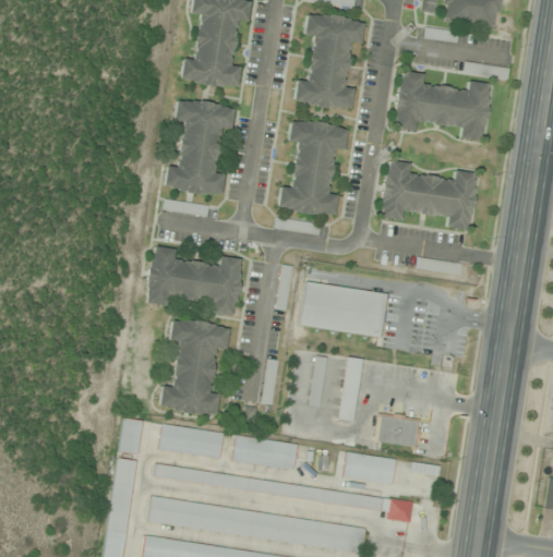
[(182,81),(239,88),(242,65),(233,64),(239,21),(250,22),(252,0),(194,0),(193,13),(202,14),(195,59),(185,57),(182,81)]
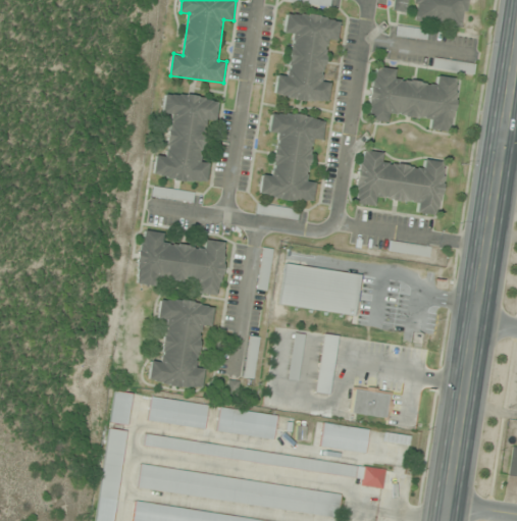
[(397,0),(396,10),(409,12),(411,0),(397,0)]
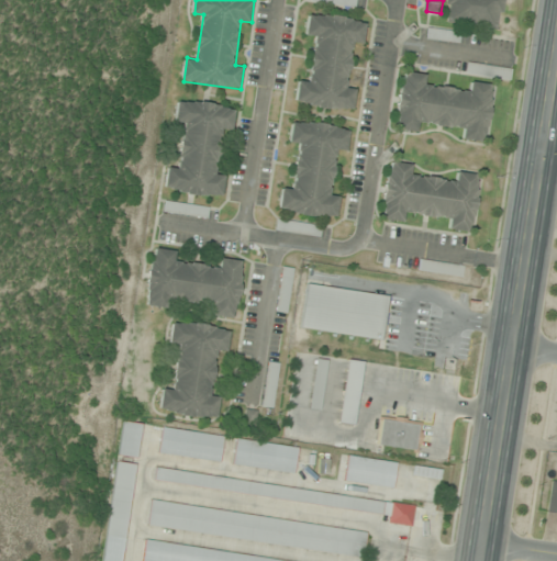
[(450,0),(447,22),(502,31),(507,0),(450,0)]
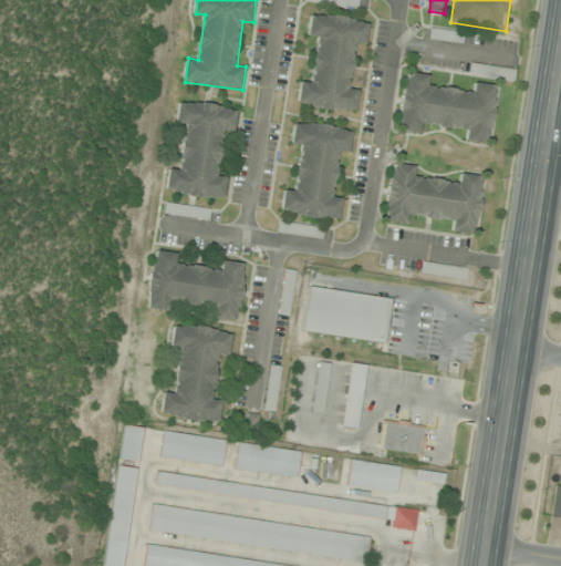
[(320,37),(314,82),(302,80),(300,104),(357,112),(361,89),(352,88),(357,42),(369,44),(371,20),(313,12),(310,35),(320,37)]
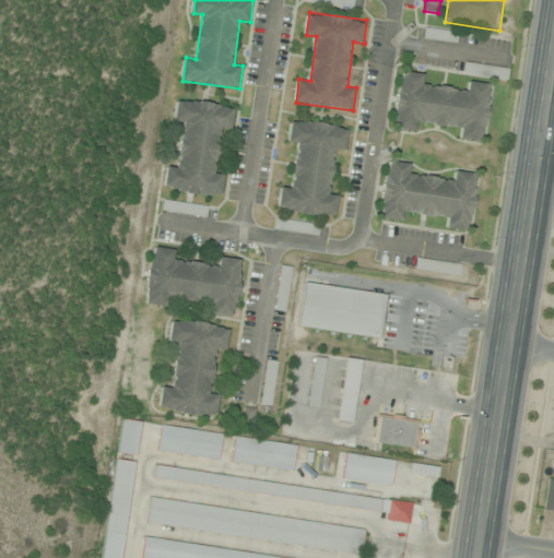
[(459,43),(461,32),(428,26),(427,37),(459,43)]
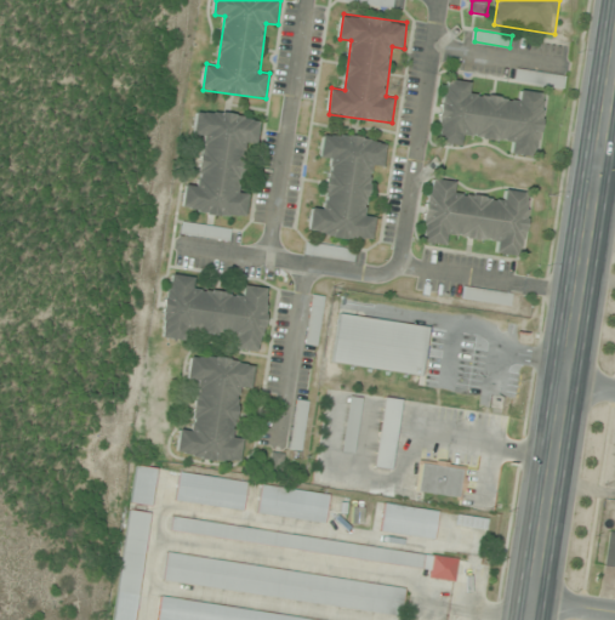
[(540,70),(520,72),(522,81),(540,80),(540,70)]
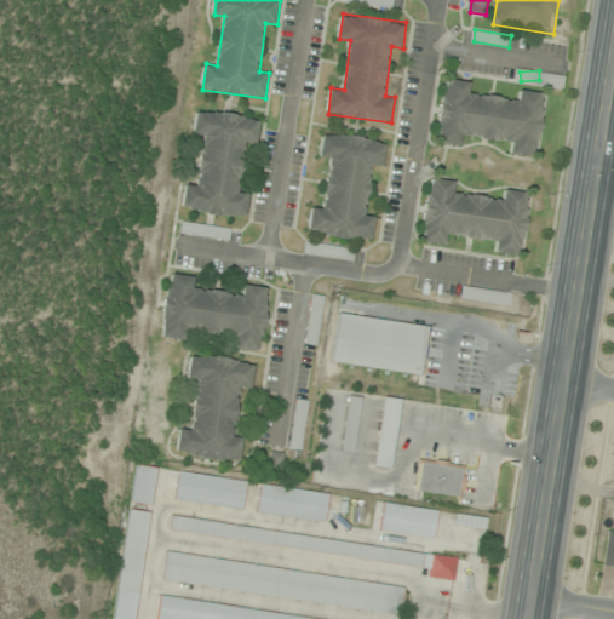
[(471,93),(472,81),(447,78),(440,142),(463,144),(464,135),(514,141),(512,153),(538,156),(546,92),(522,90),(521,99),(471,93)]
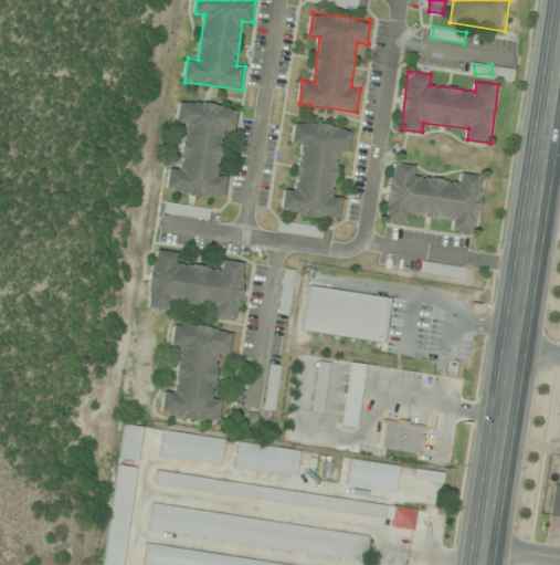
[(168,191),(225,199),(229,176),(220,175),(225,129),(236,131),(240,106),(181,100),(178,123),(188,124),(181,168),(170,167),(168,191)]
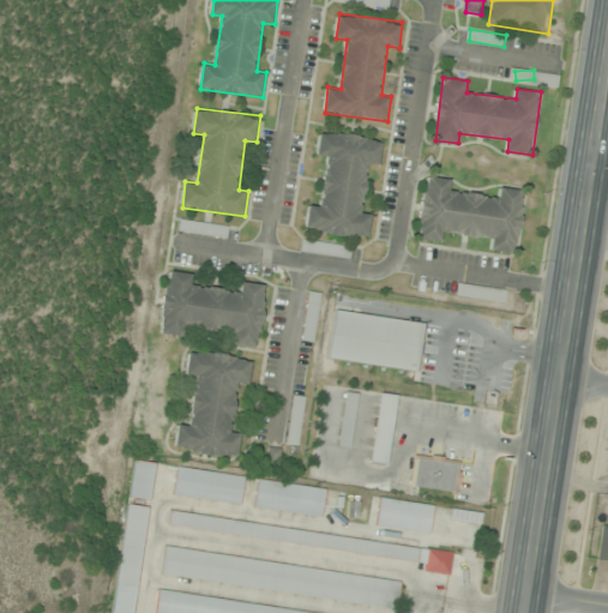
[(307,230),(371,238),(373,214),(363,212),(369,163),(381,164),(384,138),(321,131),(319,155),(329,156),(323,205),(311,204),(307,230)]
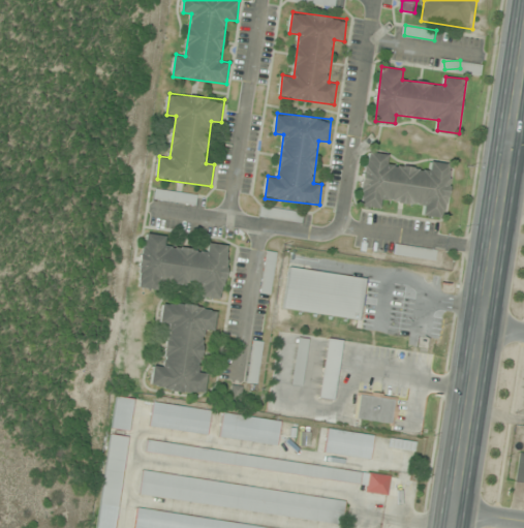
[(426,205),(425,215),(448,217),(453,162),(433,161),(432,168),(390,164),(391,153),(368,151),(363,206),(382,208),(382,200),(426,205)]
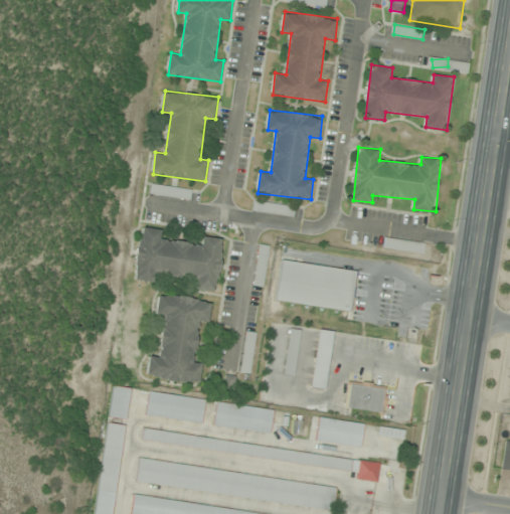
[(194,198),(194,187),(153,185),(153,196),(194,198)]
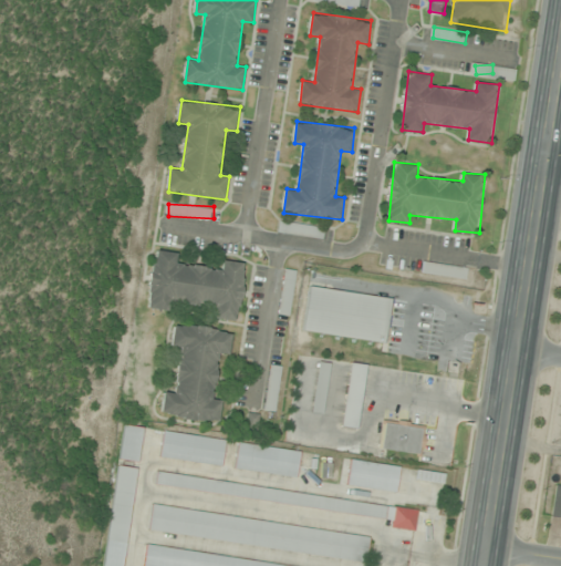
[(247,261),(225,259),(225,268),(179,264),(180,250),(156,249),(151,308),(172,310),(173,302),(218,307),(216,319),(241,321),(247,261)]
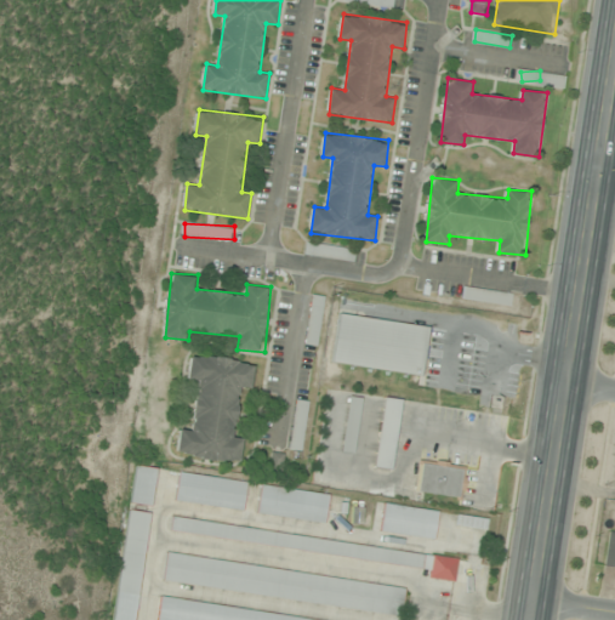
[(466,297),(514,303),(516,293),(467,288),(466,297)]
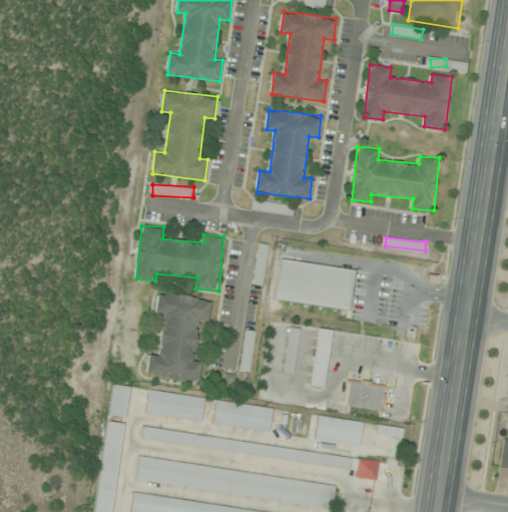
[(267,285),(271,243),(260,242),(256,284),(267,285)]
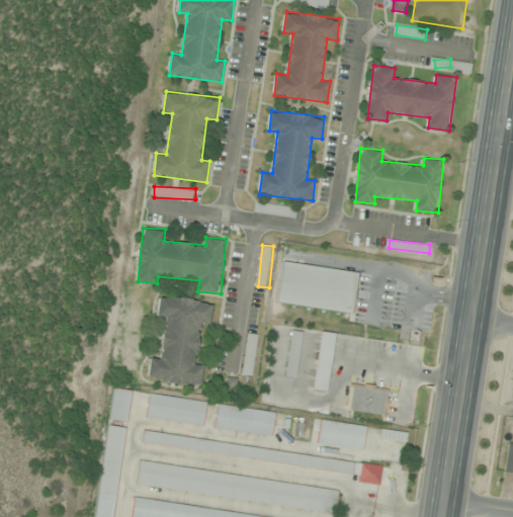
[(285,261),(279,303),(354,314),(360,271),(285,261)]
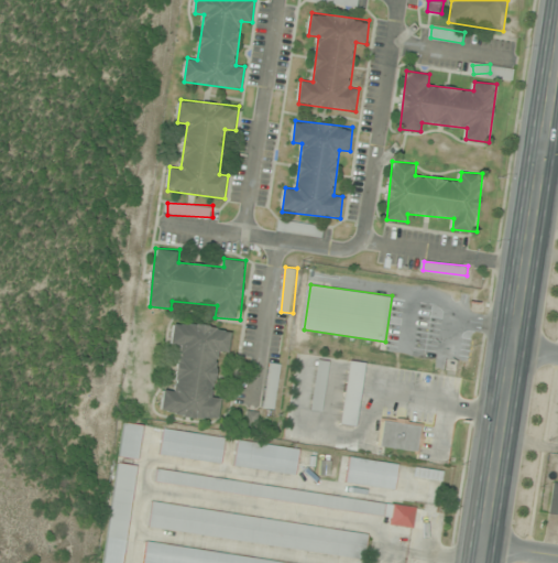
[(163,413),(220,418),(222,398),(215,397),(218,352),(231,353),(233,328),(175,323),(173,345),(182,345),(177,391),(165,390),(163,413)]
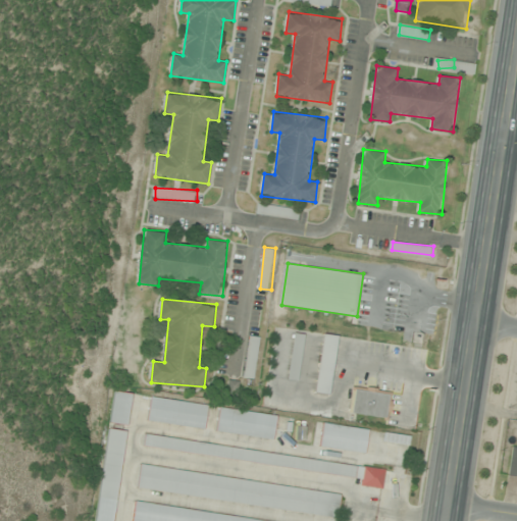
[(301,379),(308,333),(297,331),(291,378),(301,379)]
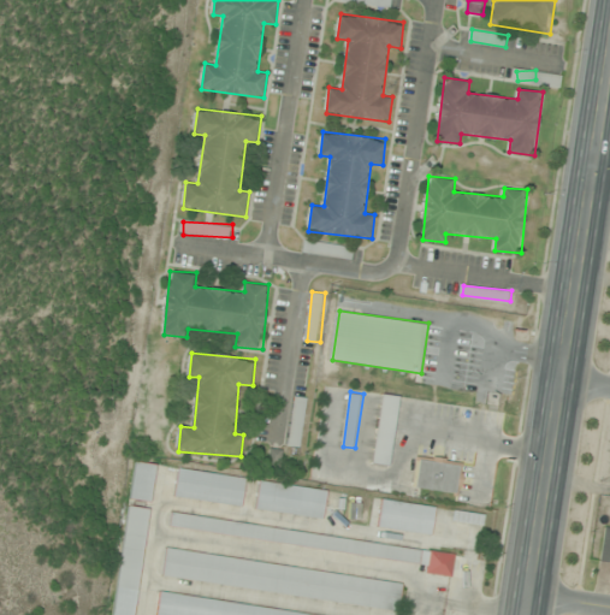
[(374,463),(392,466),(403,395),(385,392),(374,463)]
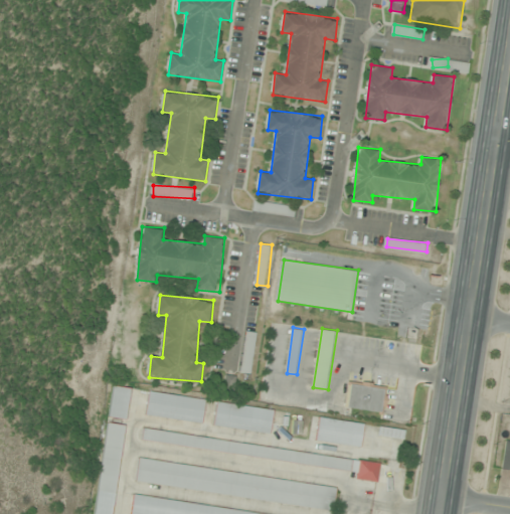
[(261,332),(249,330),(241,371),(252,373),(261,332)]
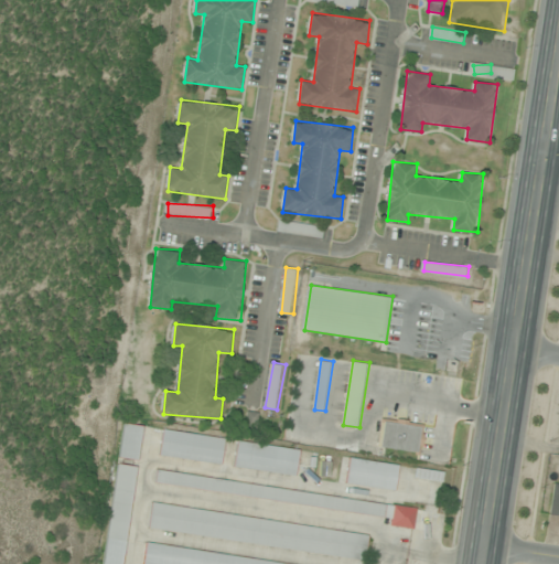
[(259,429),(260,413),(249,412),(248,428),(259,429)]
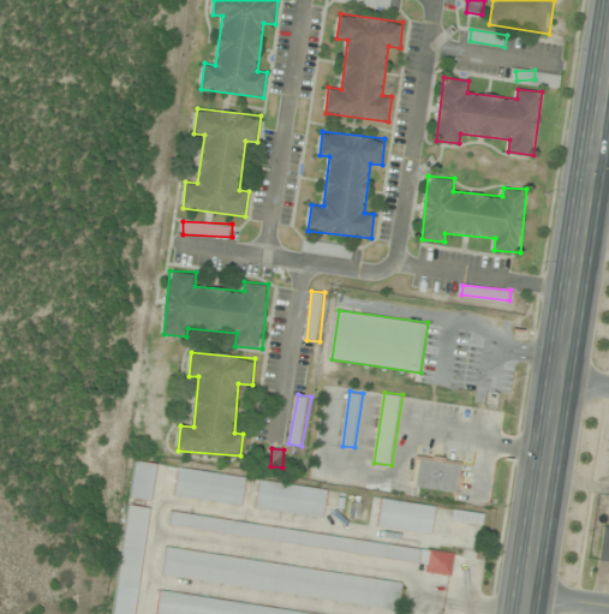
[(461,463),(421,458),(417,487),(459,492),(461,463)]
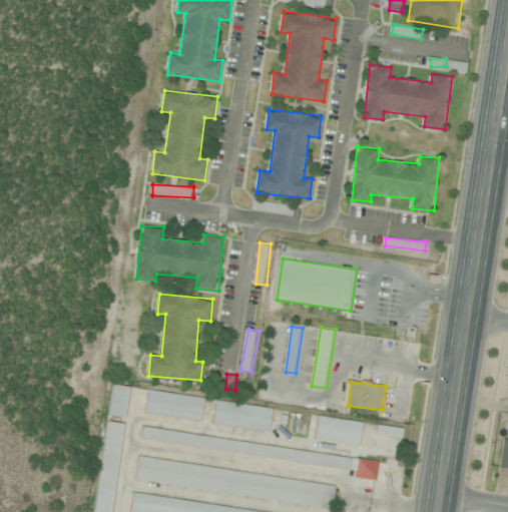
[(111,417),(128,419),(133,387),(115,384),(111,417)]
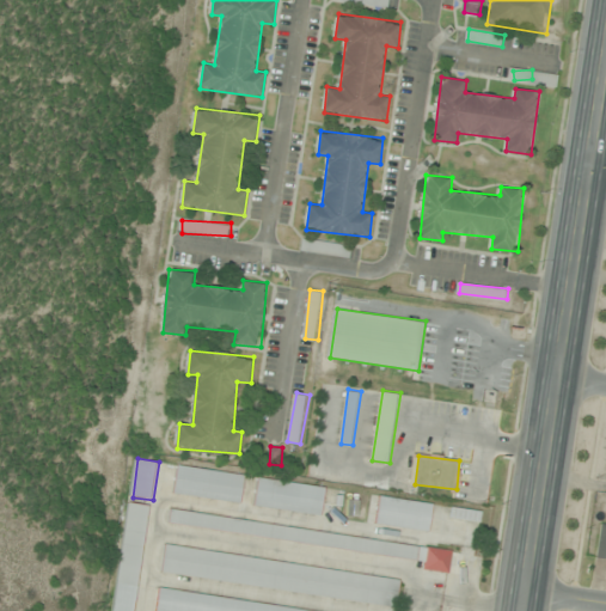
[(244,502),(248,474),(179,465),(176,494),(244,502)]
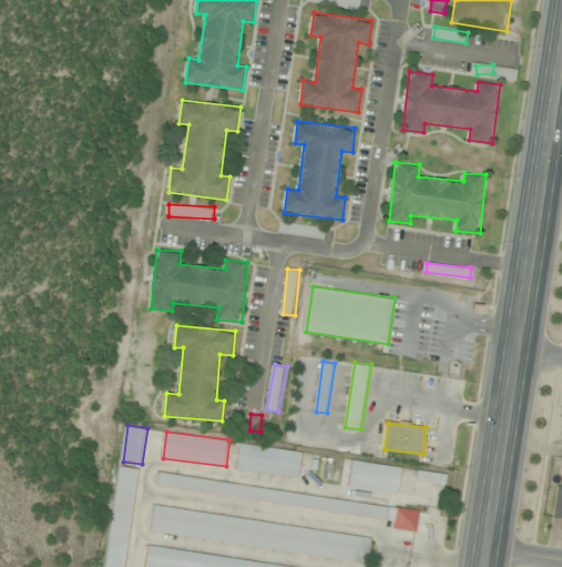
[(238,469),(302,477),(305,452),(243,443),(238,469)]
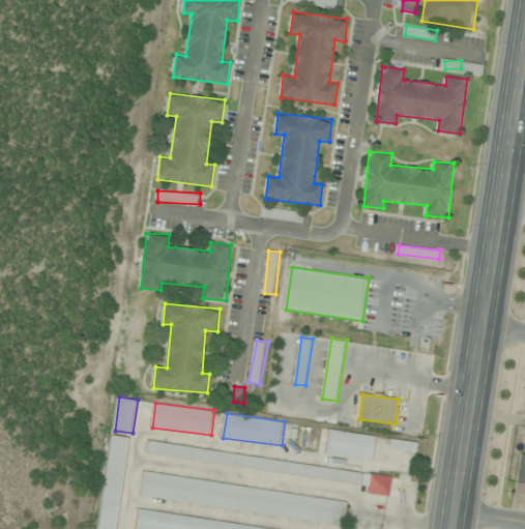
[(378,435),(330,430),(327,453),(375,459),(378,435)]
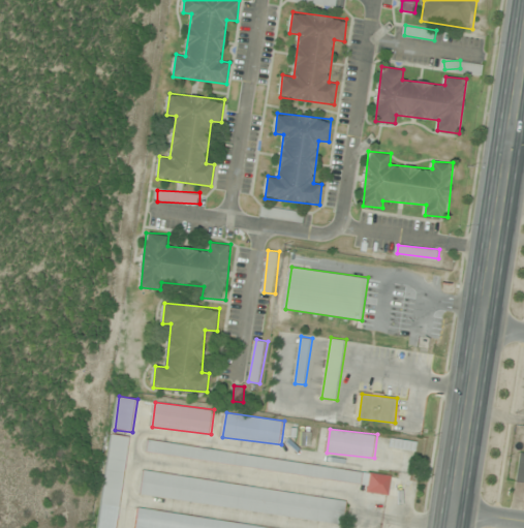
[(99,527),(119,527),(130,435),(112,433),(99,527)]
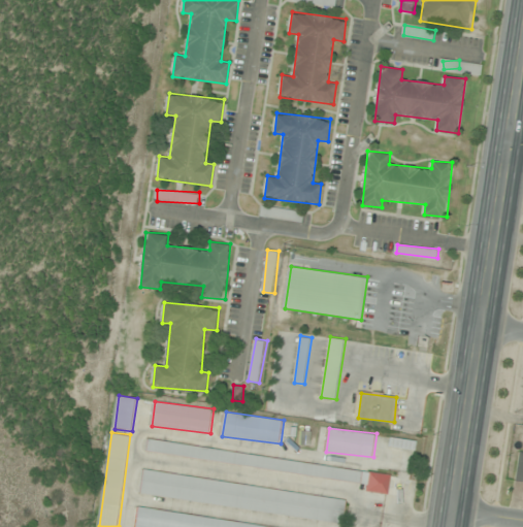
[(148,456),(369,481),(368,491),(390,493),(392,471),(150,443),(148,456)]
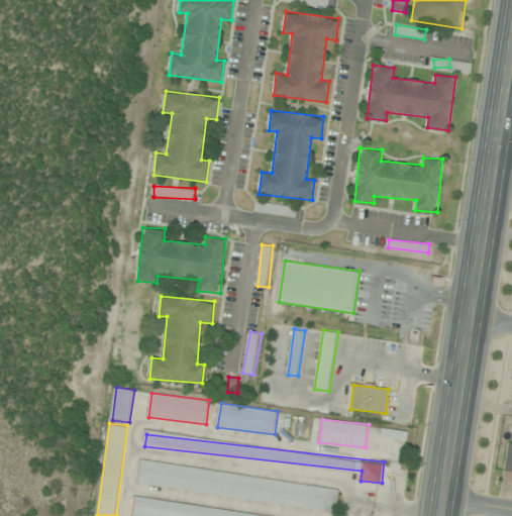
[(337,512),(340,489),(141,462),(138,486),(337,512)]
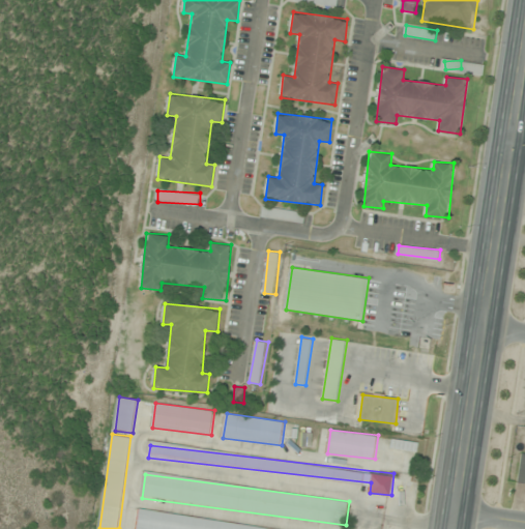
[(269,528),(139,512),(137,528),(269,528)]
